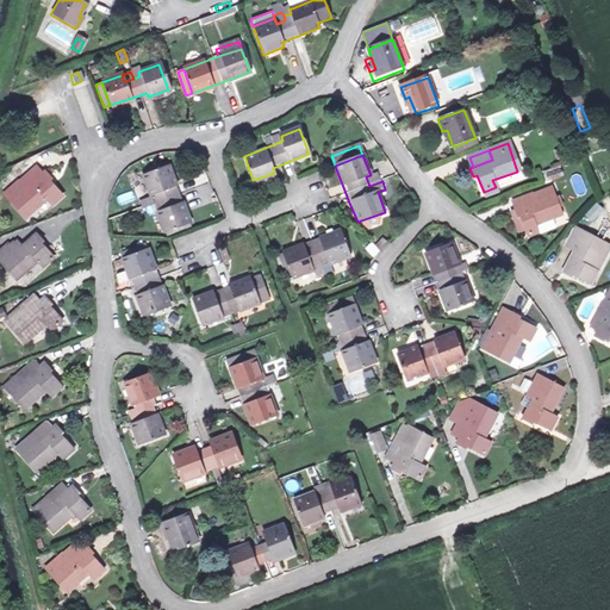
[(36,165),(14,184),(19,190),(41,172),(36,165)]
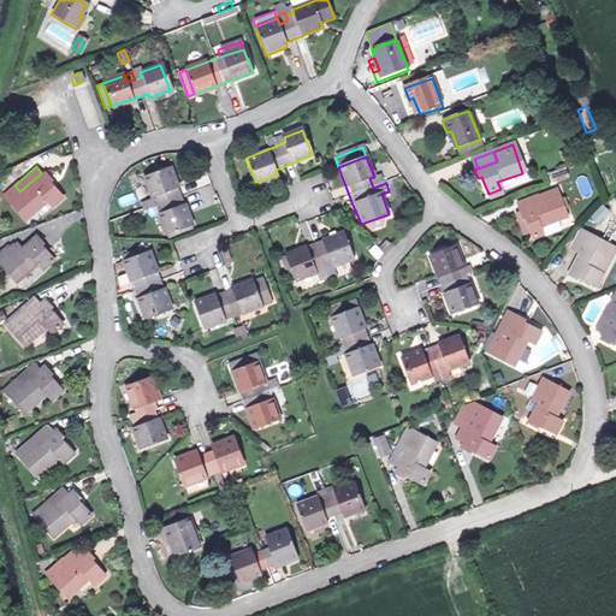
[(193,224),(171,167),(146,177),(153,196),(157,194),(160,203),(164,212),(159,214),(166,234),(193,224)]
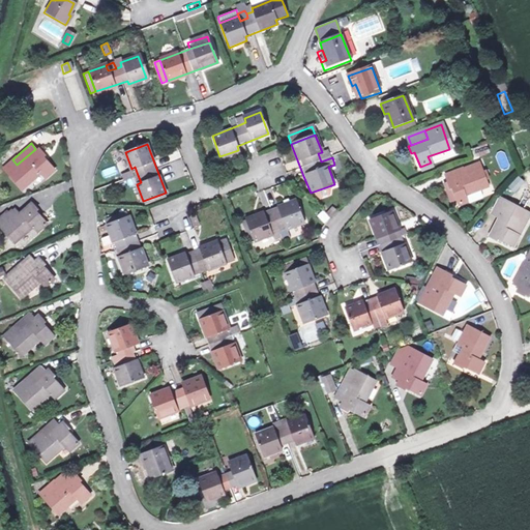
[(43,153),(37,147),(35,149),(17,165),(12,159),(2,167),(22,189),(39,175),(43,178),(54,170),(41,156),(43,153)]
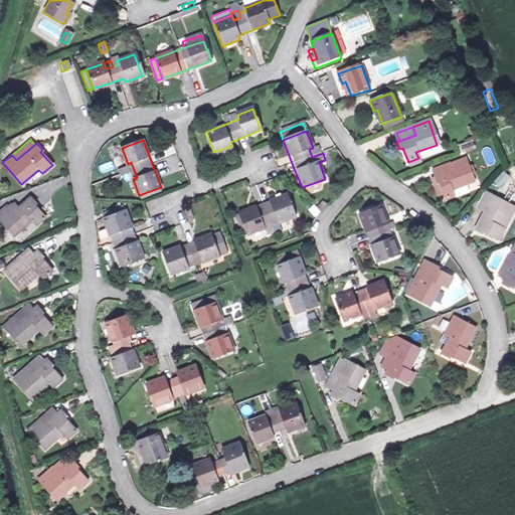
[(312,157),(323,153),(320,145),(313,148),(309,149),(312,157)]
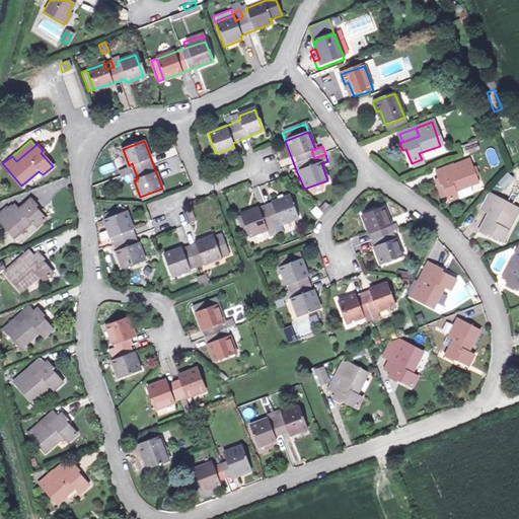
[(476,183),(468,161),(453,167),(455,173),(436,181),(440,191),(443,191),(448,204),(457,200),(454,193),(476,183)]
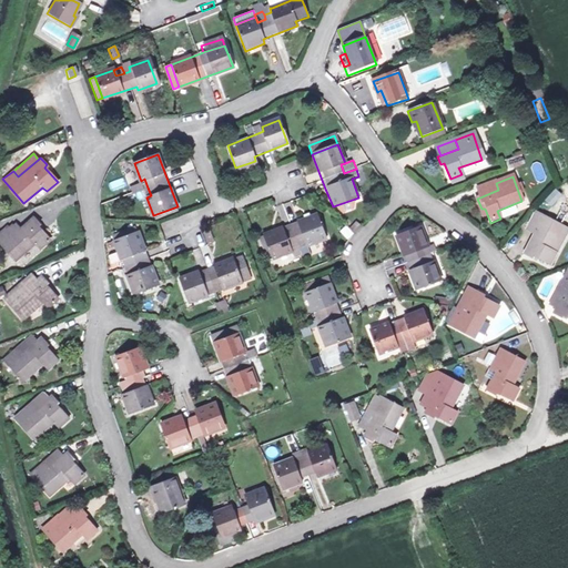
[(129,185),(132,194),(144,190),(148,188),(144,179),(141,181),(129,185)]
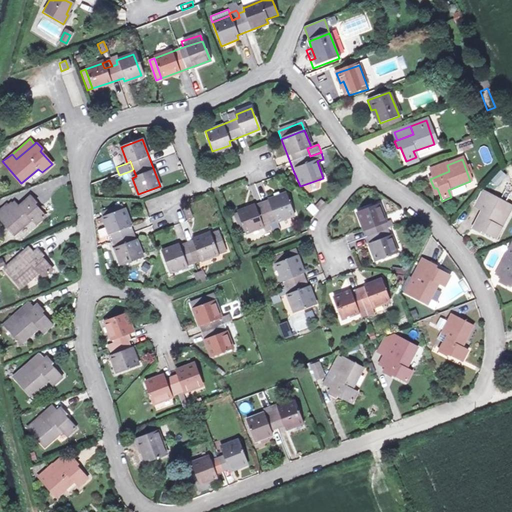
[(447,165),(428,173),(430,179),(449,171),(447,165)]
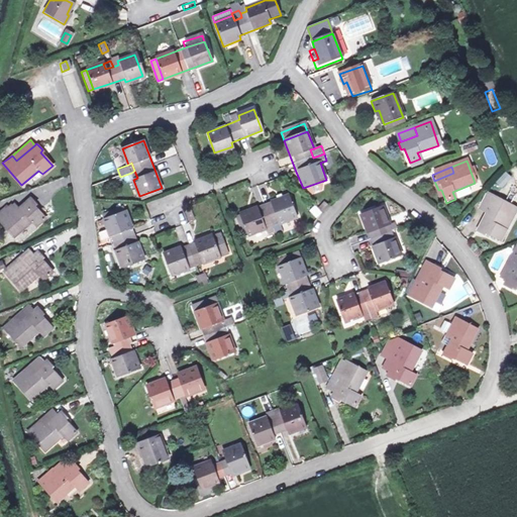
[(499,183),(504,189),(508,194),(513,190),(504,179),(499,183)]
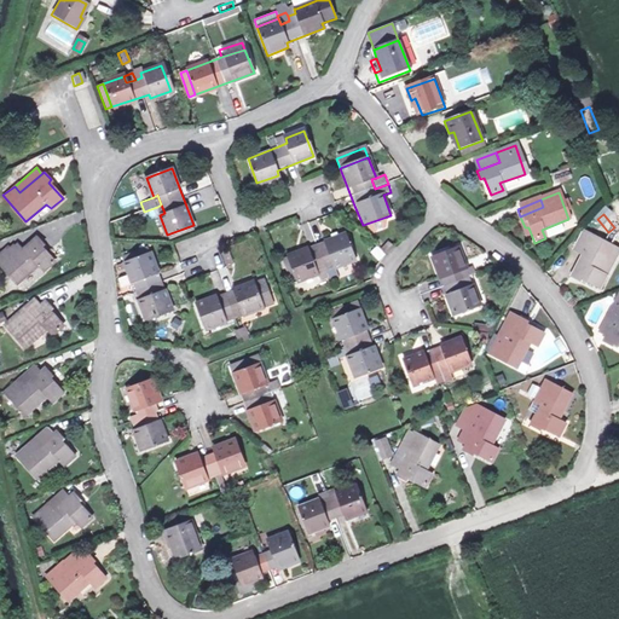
[(603,226),(597,219),(590,225),(596,232),(603,226)]
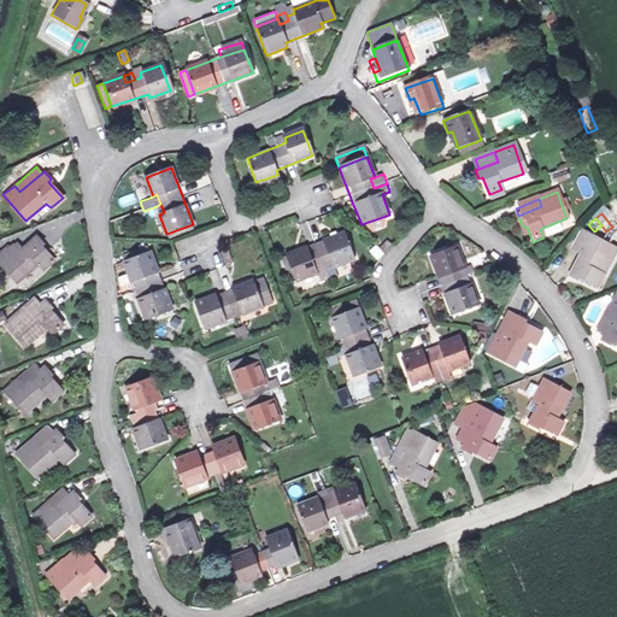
[(616,251),(580,231),(571,251),(577,253),(565,277),(577,283),(579,280),(595,289),(616,251)]
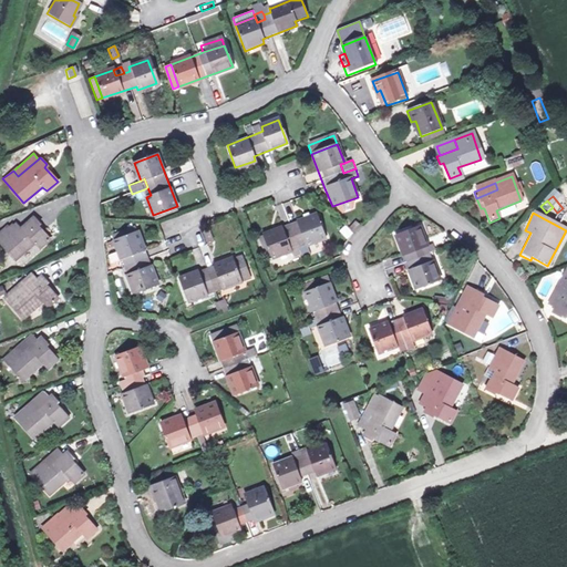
[(323,239),(315,215),(296,223),(282,227),(263,234),(271,258),(291,250),(294,256),(299,254),(296,244),(302,241),(305,246),(323,239)]
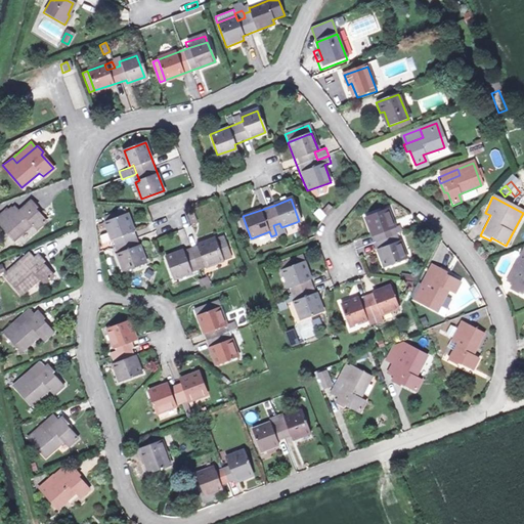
[(37,207),(31,200),(13,215),(6,208),(0,213),(0,224),(13,239),(31,224),(36,229),(45,221),(34,209),(37,207)]
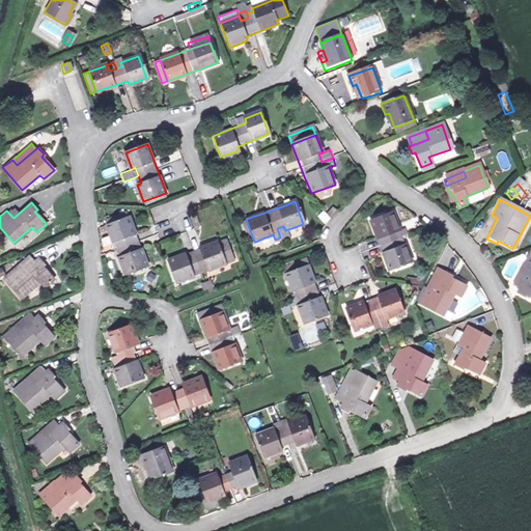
[(105,220),(107,225),(130,216),(128,211),(105,220)]
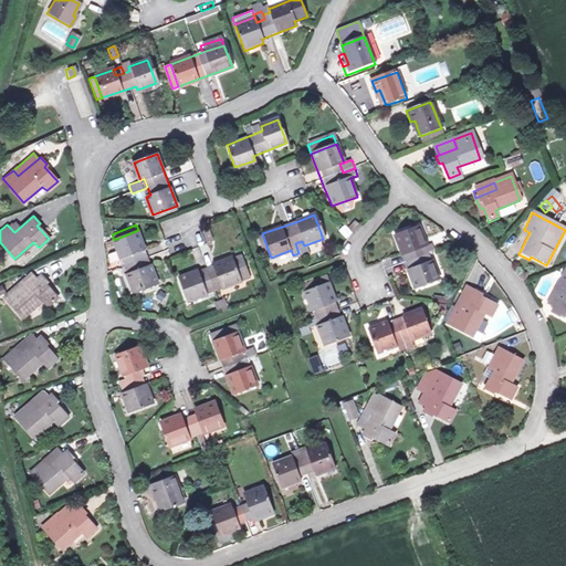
[(337,231),(348,239),(353,232),(343,224),(337,231)]
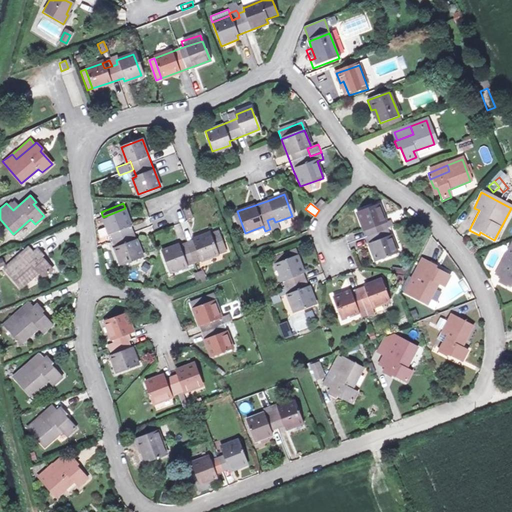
[(385,223),(378,206),(357,213),(364,230),(370,245),(376,261),(397,253),(391,238),(385,223)]
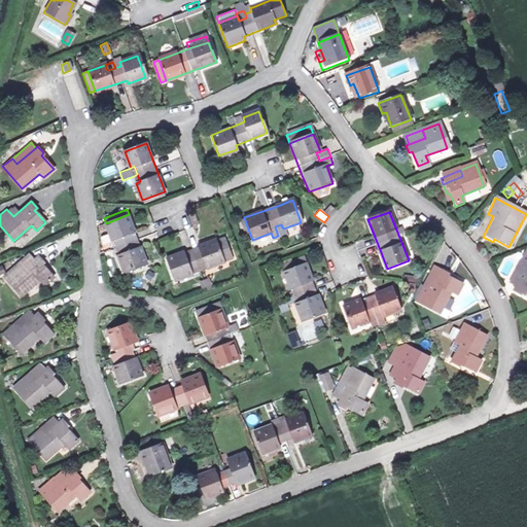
[(148,265),(129,214),(106,223),(113,241),(117,240),(120,247),(116,248),(126,273),(148,265)]
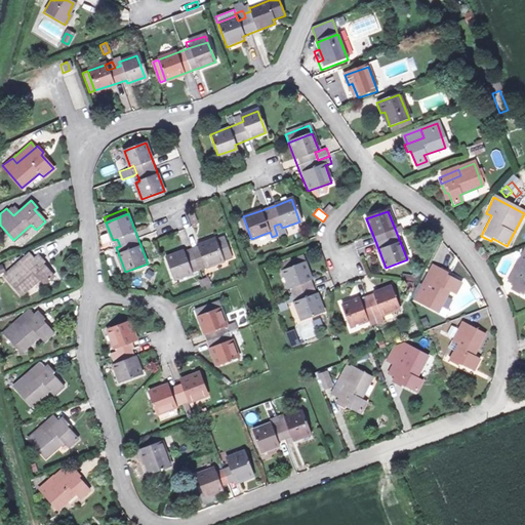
[(191,227),(184,229),(188,241),(195,239),(191,227)]
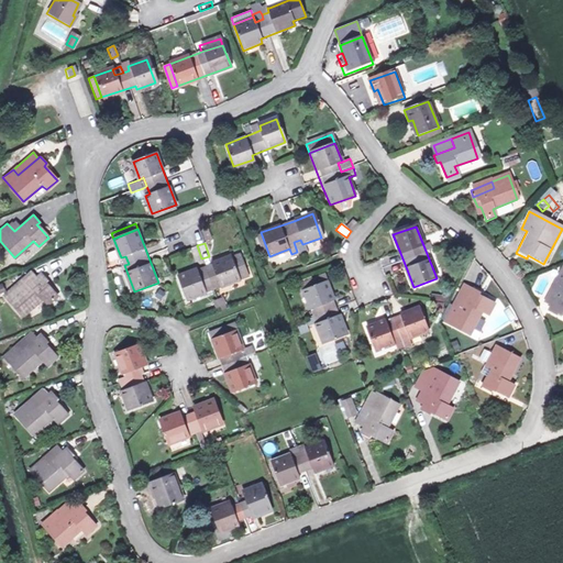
[(250,278),(241,255),(214,265),(199,271),(178,277),(188,301),(250,278)]
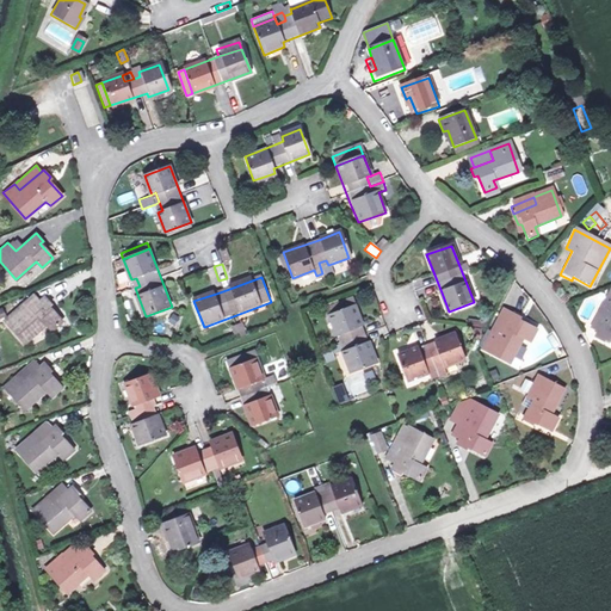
[(610,289),(598,313),(604,315),(596,332),(592,337),(602,341),(603,339),(610,343),(610,289)]
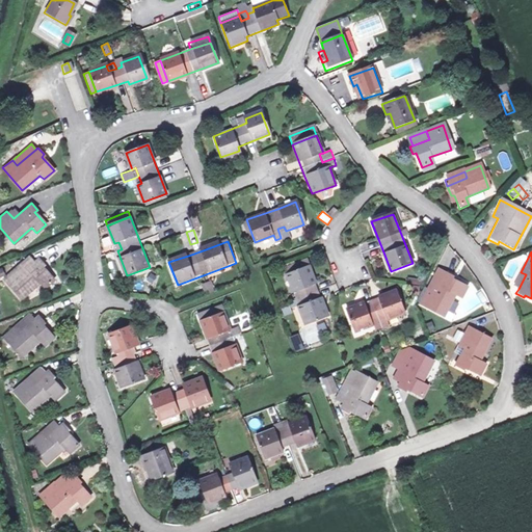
[(30,257),(17,268),(22,273),(35,262),(30,257)]
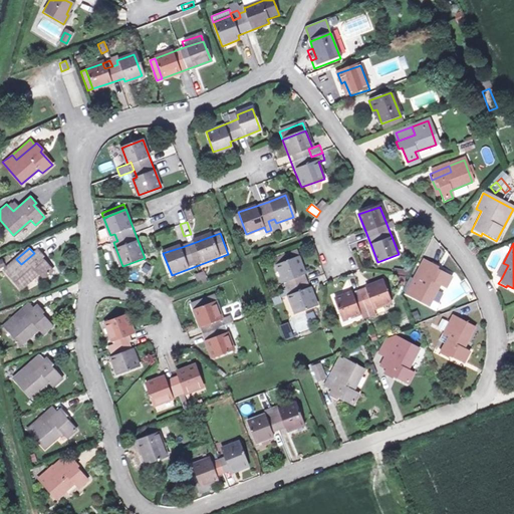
[(44,256),(38,250),(34,253),(21,264),(16,259),(4,270),(20,289),(38,273),(43,278),(50,271),(40,260),(44,256)]
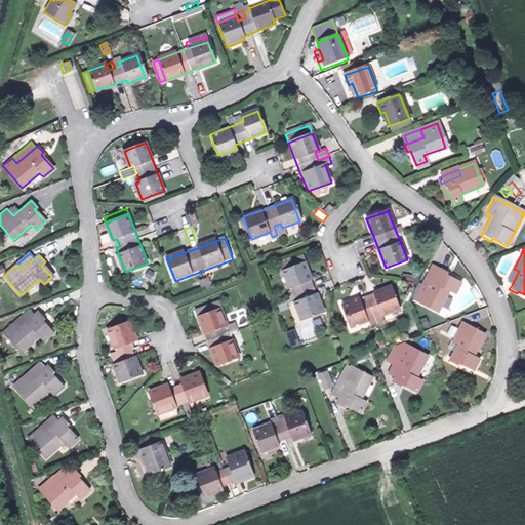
[(282,272),(304,264),(300,255),(279,264),(282,272)]
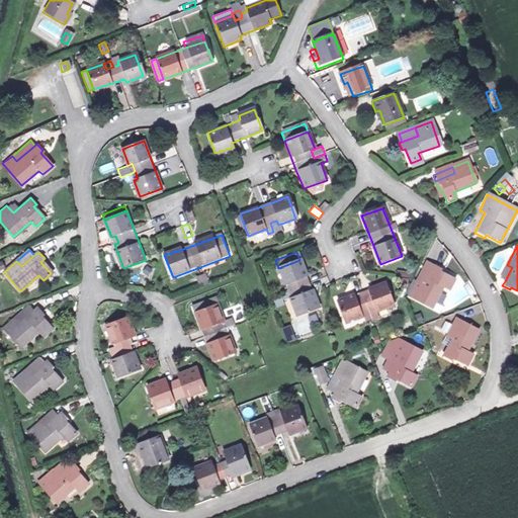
[(307,277),(299,260),(278,268),(286,291),(289,299),(296,316),(318,308),(311,290),(307,277)]
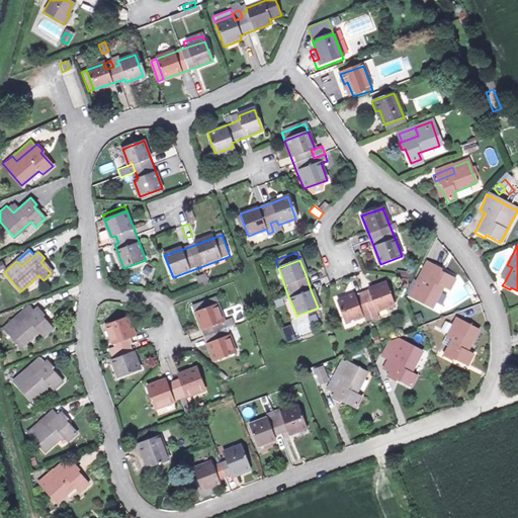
[(441,269),(434,265),(432,271),(423,285),(417,282),(410,295),(432,308),(443,287),(449,289),(454,279),(439,272),(441,269)]
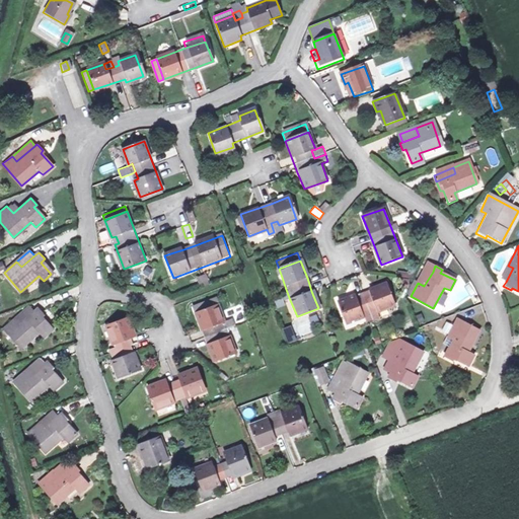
[(513,268),(508,266),(501,279),(506,282),(513,268)]
